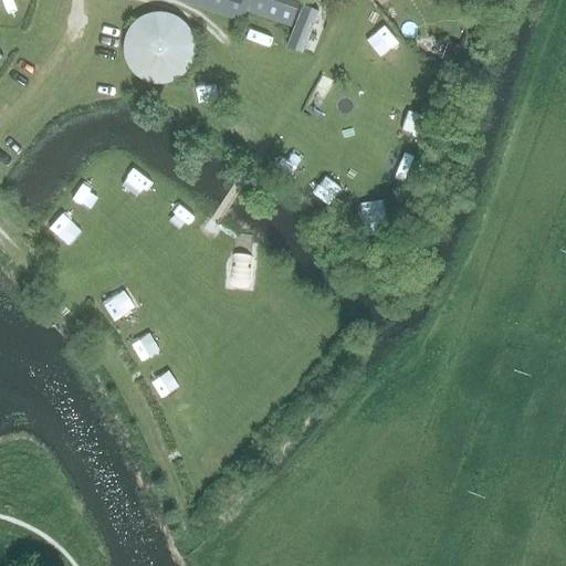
[(177,0),(241,22),(245,9),(248,0),(177,0)]
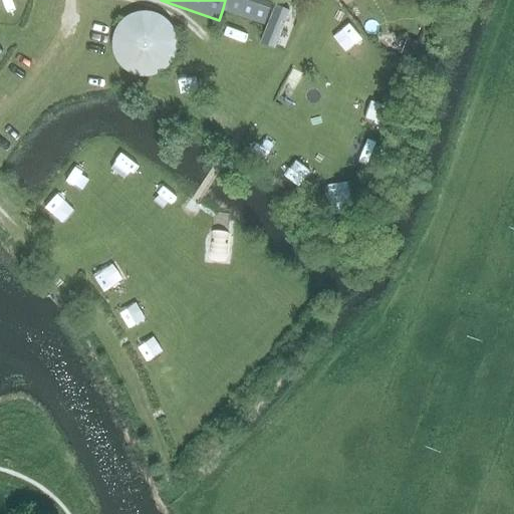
[(225,0),(223,8),(222,10),(262,24),(270,2),(262,0),(225,0)]
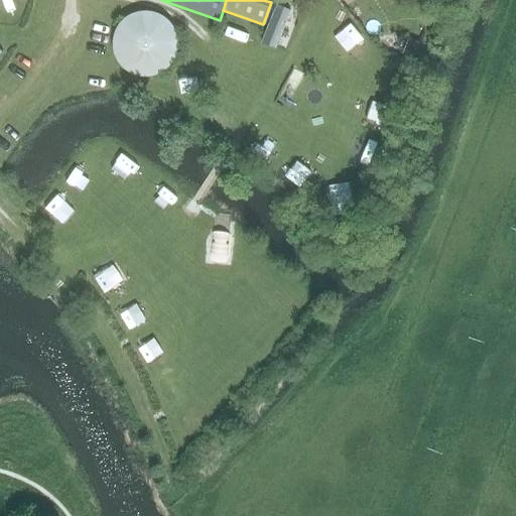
[(287,10),(276,6),(263,39),(274,44),(287,10)]
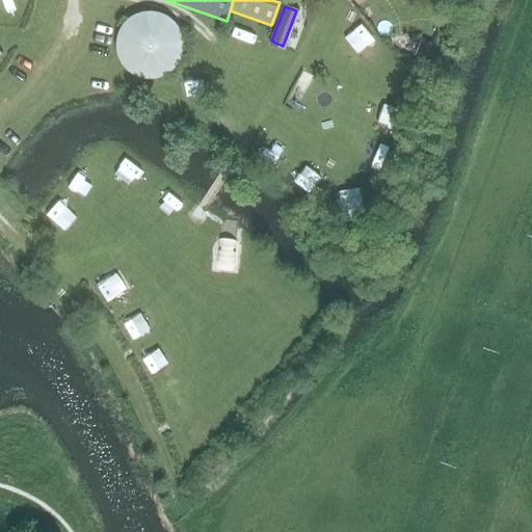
[(133,76),(136,78),(139,79),(142,80),(149,80),(159,79),(162,78),(165,77),(168,75),(174,71),(176,69),(178,65),(180,63),(181,59),(183,57),(184,50),(185,47),(184,44),(184,41),(183,33),(181,30),(180,27),(178,25),(176,22),(173,20),(170,18),(164,14),(161,12),(158,11),(155,11),(152,10),(149,10),(141,11),(138,12),(135,14),(132,16),(127,19),(125,22),(123,24),(121,27),(118,30),(117,32),(116,36),(115,38),(114,43),(114,46),(115,53),(117,59),(121,64),(123,68),(125,70),(130,74),(133,76)]
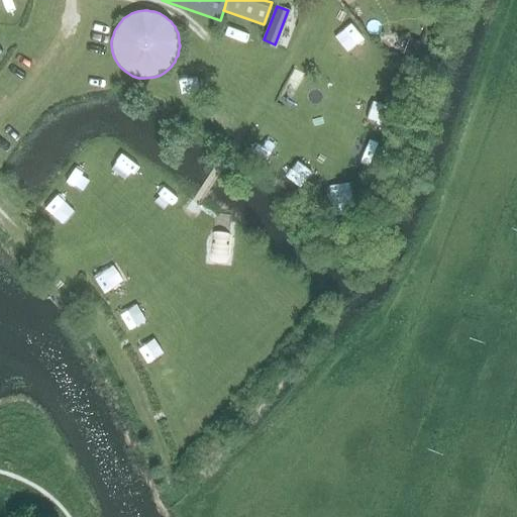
[(420,59),(425,44),(426,43),(409,37),(404,53),(407,54),(420,59)]
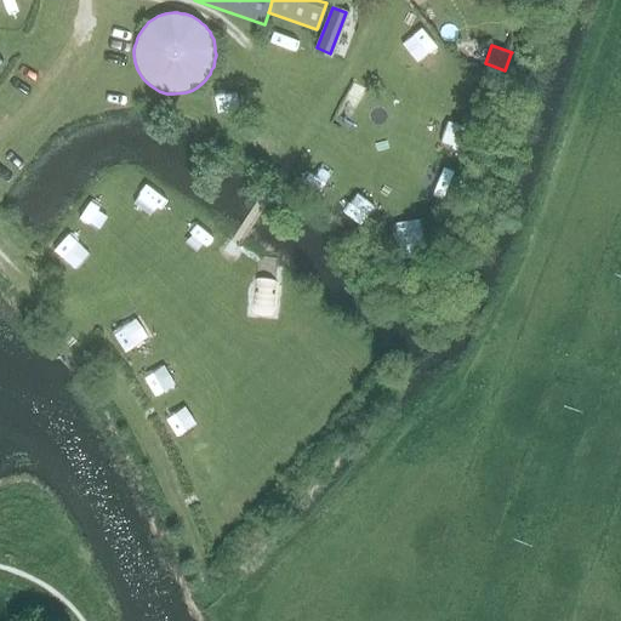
[(92,251),(73,239),(64,252),(84,265),(92,251)]
